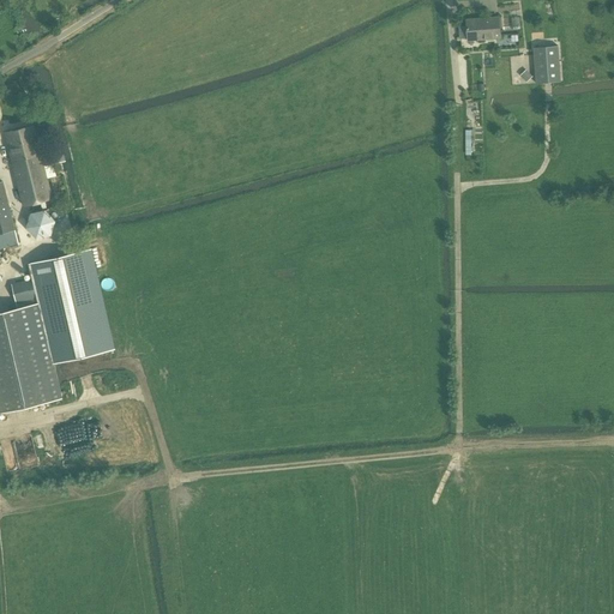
[(505,28),(521,26),(519,4),(504,4),(505,28)]
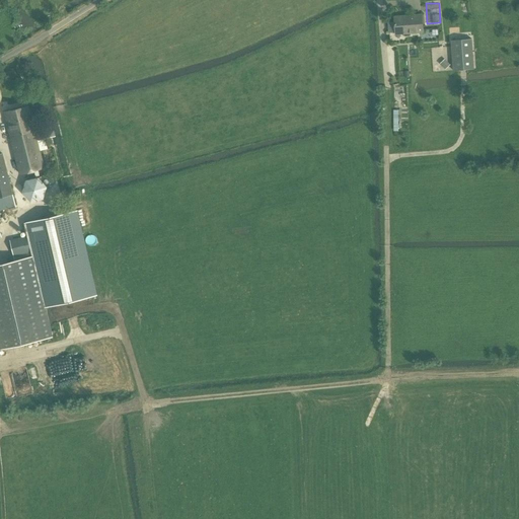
[(411,34),(411,33),(424,32),(422,13),(393,16),(393,21),(387,22),(388,32),(394,32),(394,35),(403,34),(403,35),(404,36),(410,36),(411,34)]
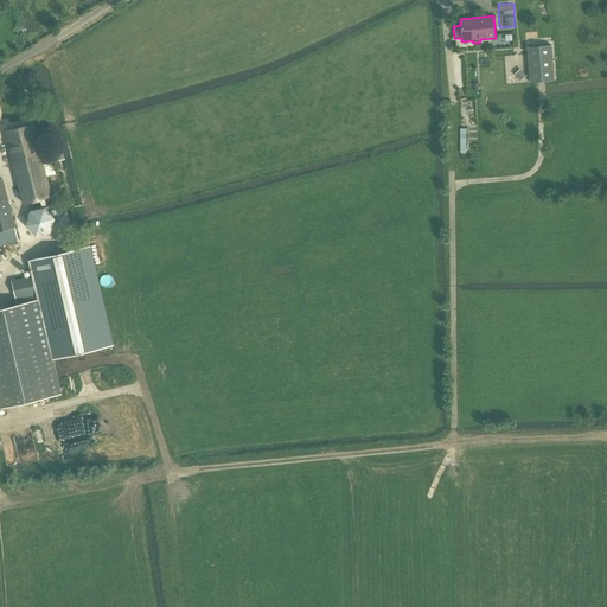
[(515,33),(496,32),(496,45),(515,45),(515,33)]
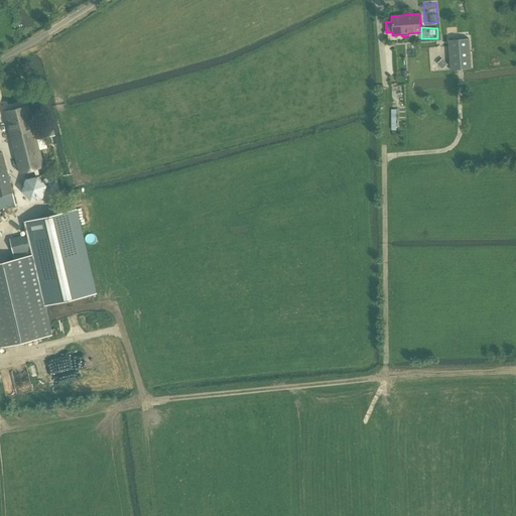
[(469,39),(448,40),(450,71),(471,69),(469,39)]
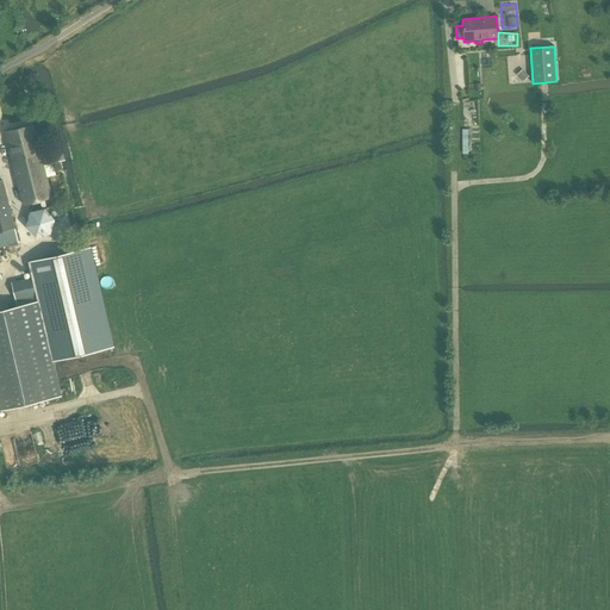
[(61,148),(39,154),(32,125),(5,132),(23,204),(51,197),(43,166),(64,161),(61,148)]
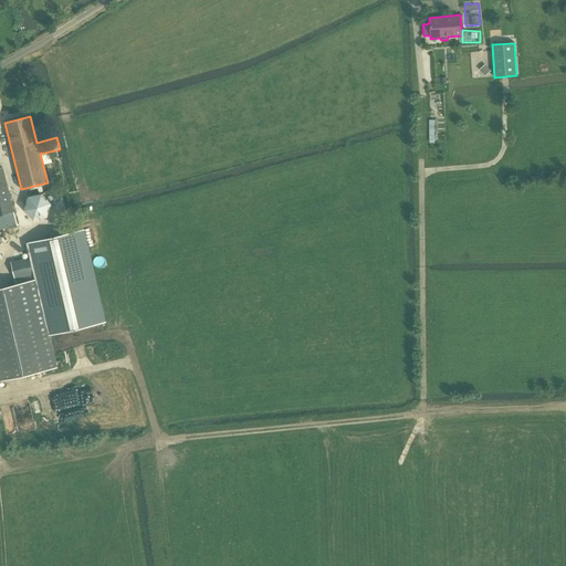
[(0,168),(0,215),(13,211),(2,167),(0,168)]
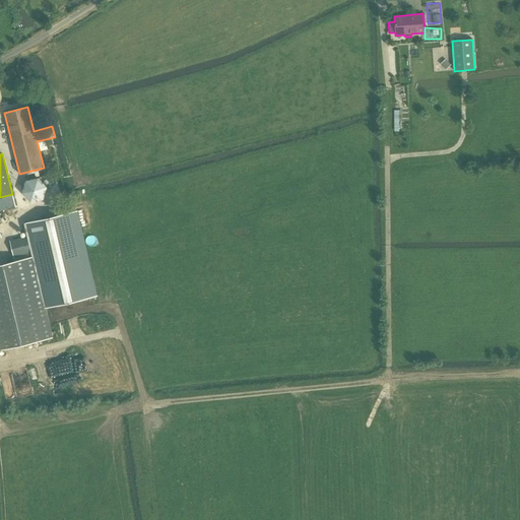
[(20,196),(43,201),(47,182),(25,177),(20,196)]
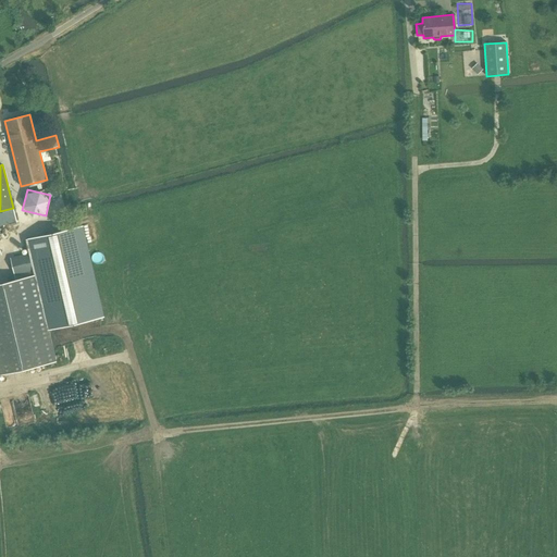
[(0,225),(16,221),(13,208),(0,211),(0,225)]
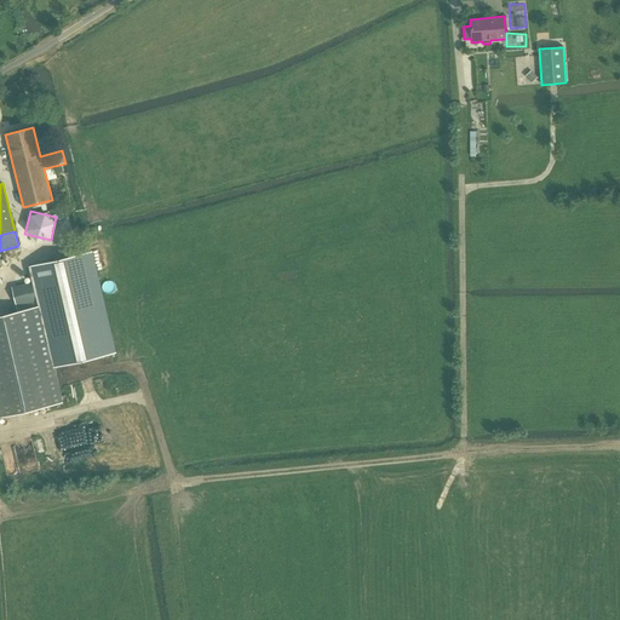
[(17,311),(0,315),(0,415),(61,402),(52,366),(115,350),(93,253),(52,263),(29,268),(30,271),(33,282),(13,287),(11,287),(16,306),(17,311)]
